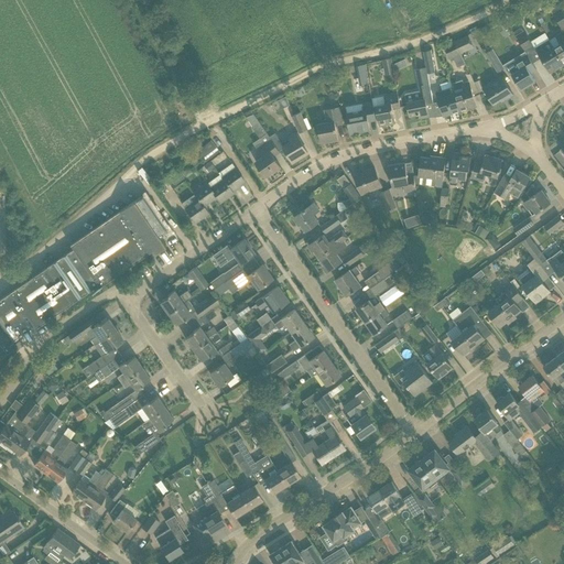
[(553,14),(563,29),(563,28),(563,14),(559,4),(551,9),(554,13),(553,14)]
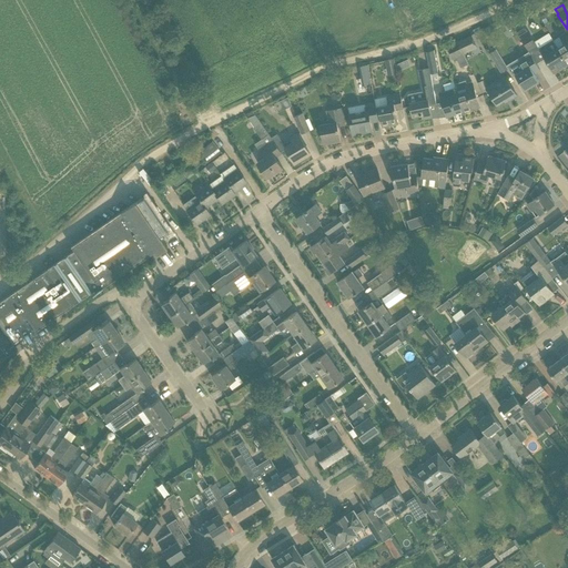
[(519,37),(528,52),(536,48),(527,32),(519,37)]
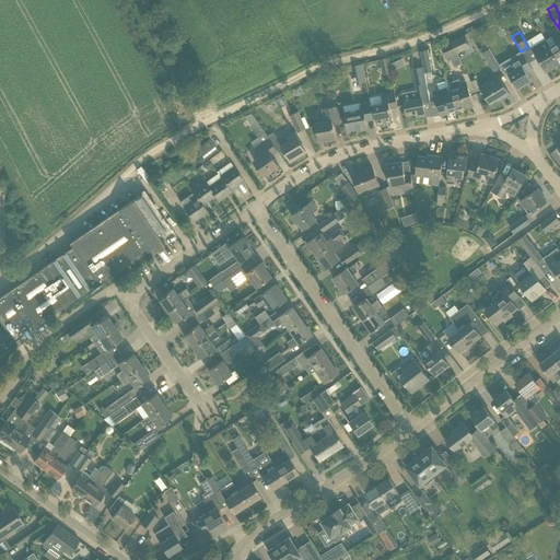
[(552,36),(546,41),(550,48),(559,63),(559,62),(559,34),(559,32),(552,36)]
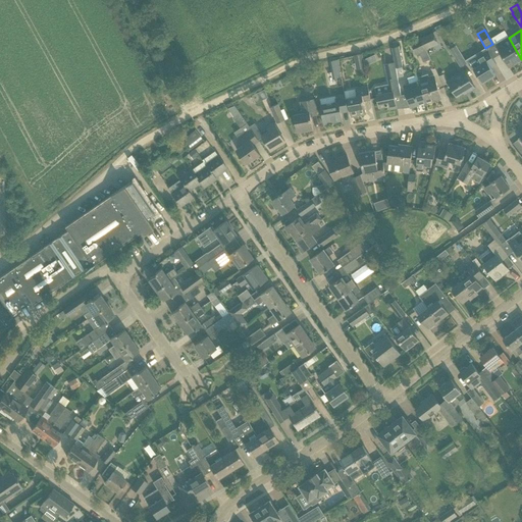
[(432,33),(421,38),(425,47),(431,45),(429,40),(434,37),(432,33)]
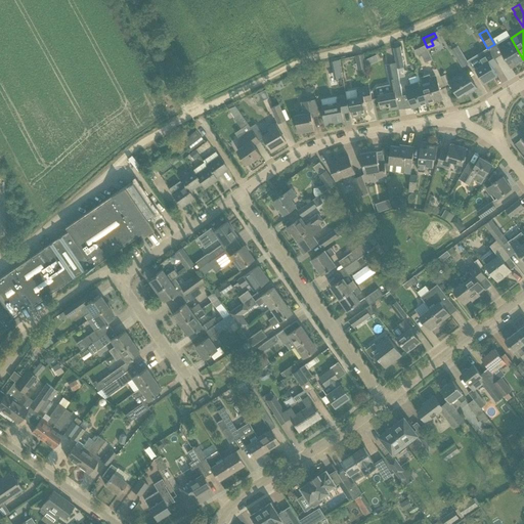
[(427,47),(423,38),(412,43),(417,52),(427,47)]
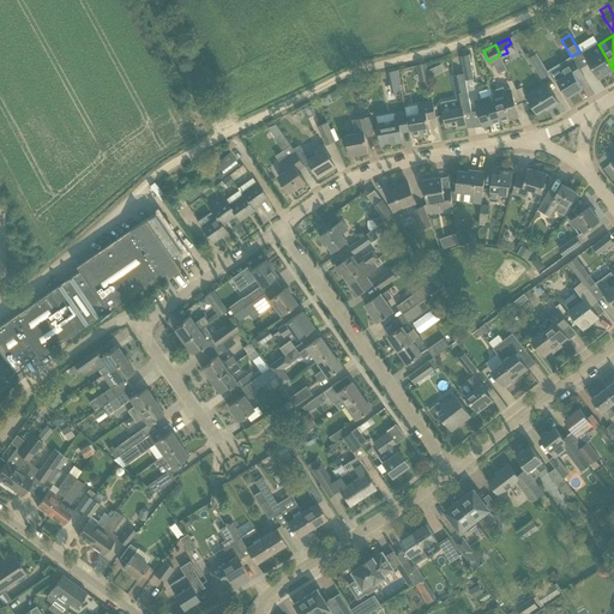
[(599,44),(584,53),(599,78),(613,70),(603,53),(599,44)]
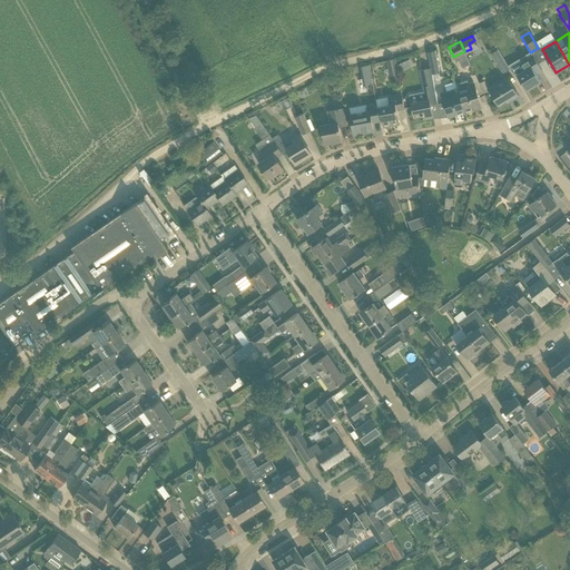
[(490,53),(502,72),(509,69),(497,49),(490,53)]
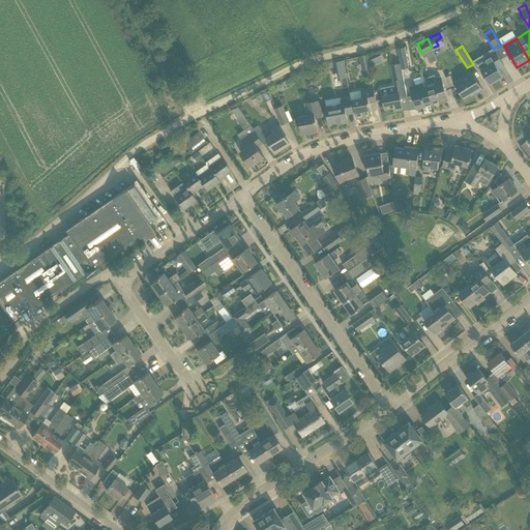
[(405,48),(398,49),(401,63),(402,69),(409,68),(407,57),(405,48)]
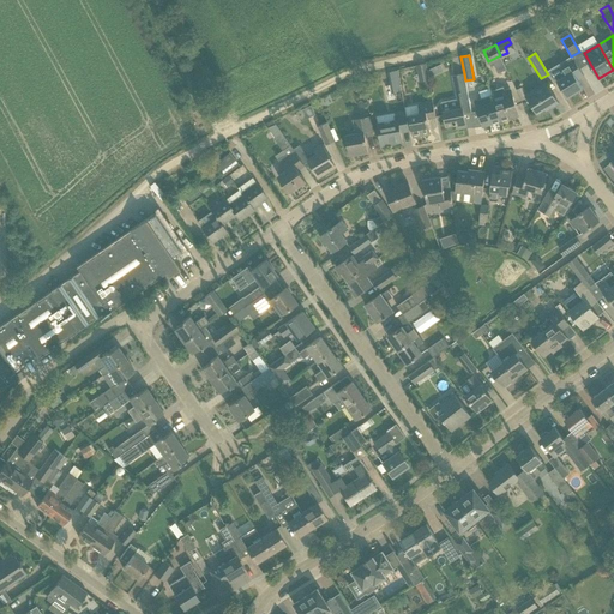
[(565,77),(558,82),(567,97),(583,88),(576,77),(582,73),(573,58),(559,66),(565,77)]
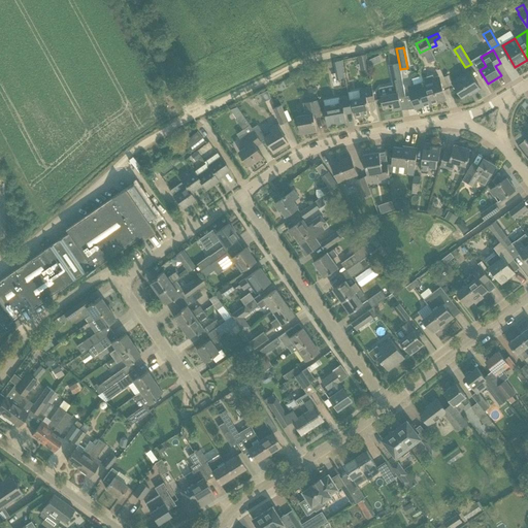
[(358,56),(360,70),(368,68),(366,55),(358,56)]
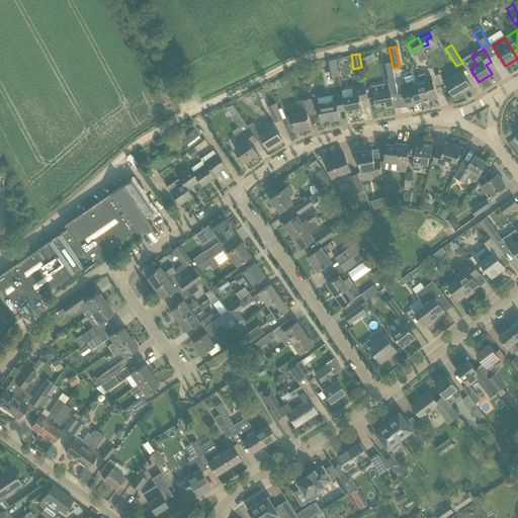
[(372,86),(371,87),(372,91),(373,97),(375,107),(384,105),(385,109),(394,107),(392,96),(398,95),(396,85),(395,77),(393,68),(392,62),(381,64),(383,74),(385,83),(372,86)]
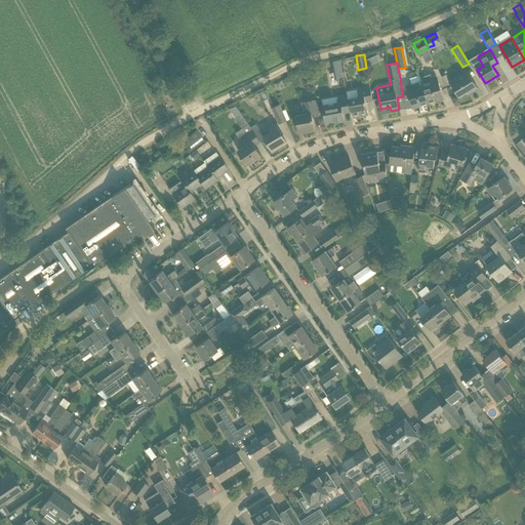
[(450,82),(453,88),(459,96),(470,90),(471,92),(477,88),(468,72),(450,82)]
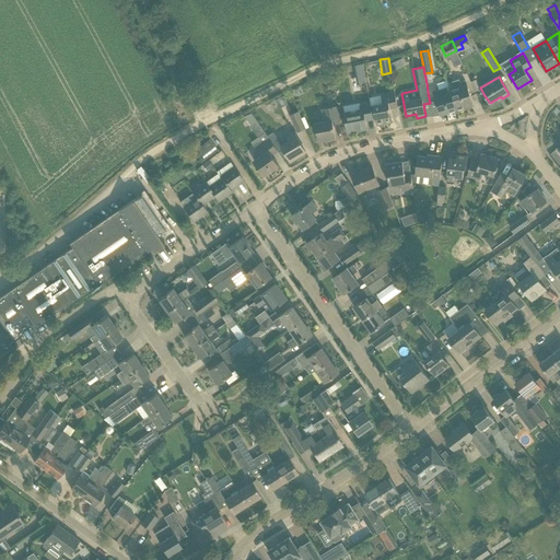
[(451,88),(450,88),(456,111),(473,105),(466,83),(459,85),(458,81),(451,84),(450,83),(448,83),(451,88)]
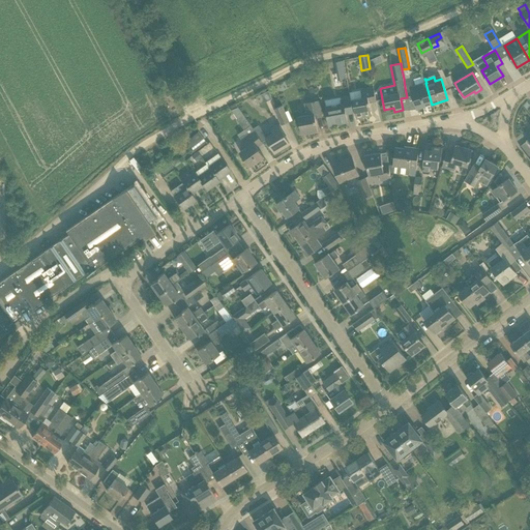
[(432,105),(425,83),(410,88),(417,109),(432,105)]
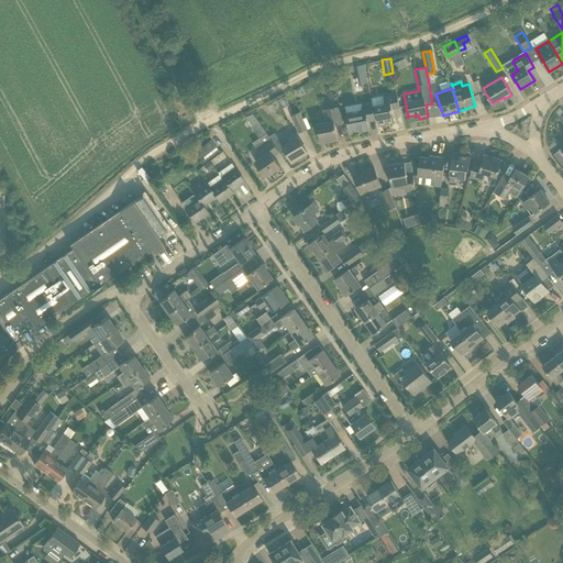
[(383,97),(385,105),(375,107),(378,127),(395,123),(393,109),(399,108),(397,94),(383,97)]
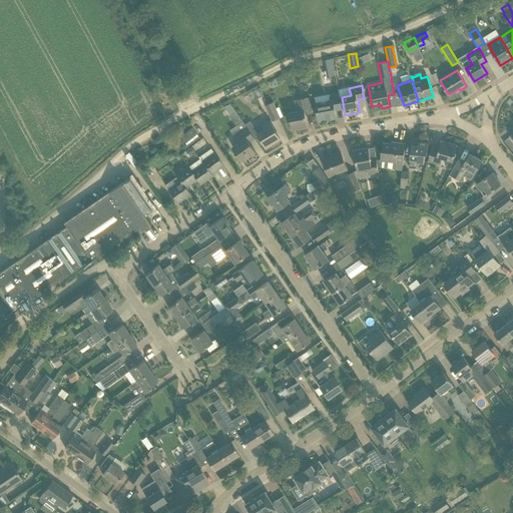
[(315,102),(317,112),(319,122),(337,118),(335,111),(342,110),(339,96),(339,92),(329,93),(330,99),(315,102)]
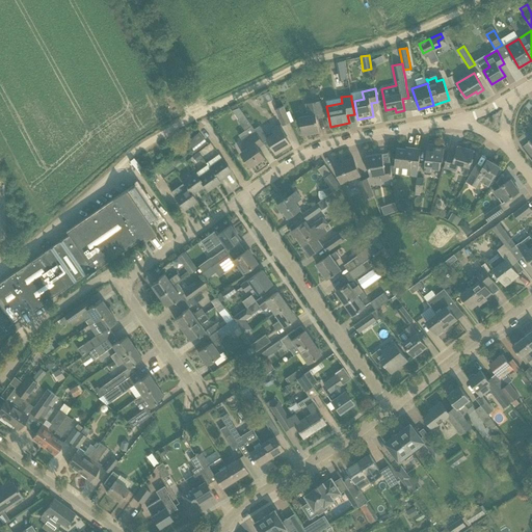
[(316,118),(323,117),(320,102),(306,104),(308,116),(300,118),(303,135),(319,132),(316,118)]
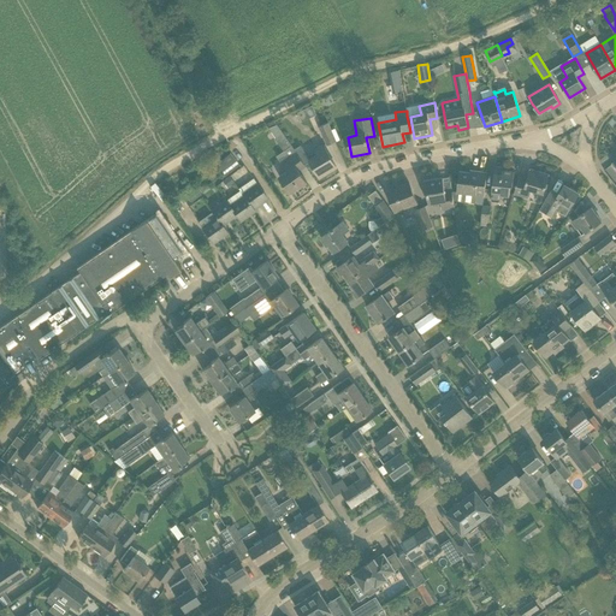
[(319,128),(327,146),(337,142),(329,123),(319,128)]
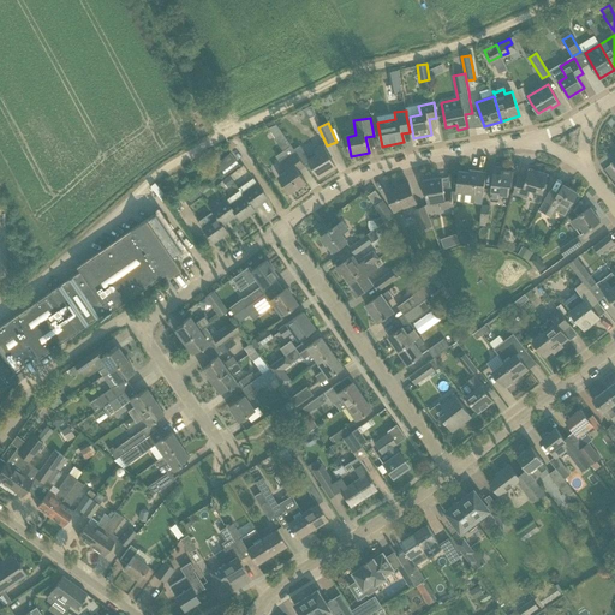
[(276,142),(281,149),(284,151),(292,145),(276,125),(268,127),(279,141),(276,142)]
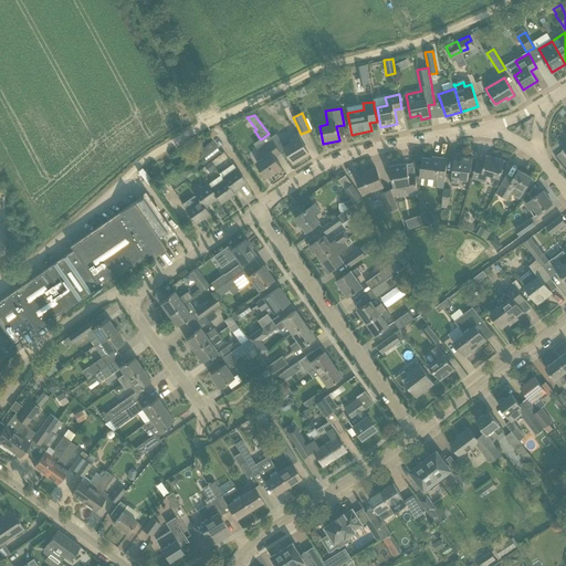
[(270,137),(272,142),(280,152),(285,149),(293,163),(308,154),(297,135),(290,139),(292,144),(285,148),(275,133),(270,137)]
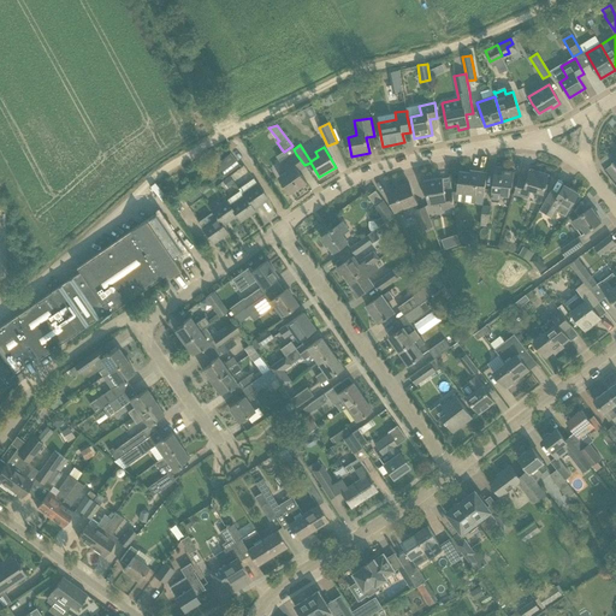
[(304,165),(296,154),(280,164),(286,172),(279,178),(290,193),(298,187),(298,188),(307,183),(298,171),(306,166),(304,165)]
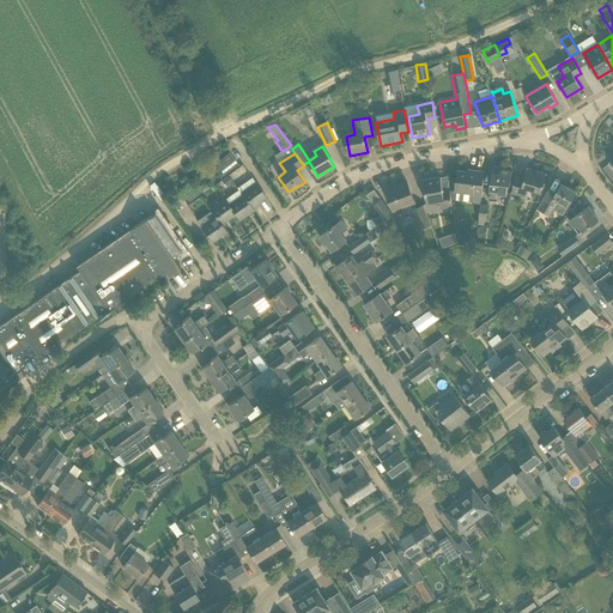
[(489,200),(496,201),(497,193),(509,194),(511,171),(499,170),(501,167),(492,167),(489,200)]
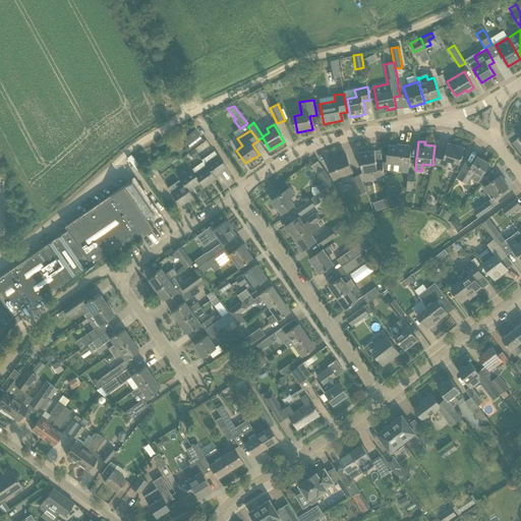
[(435,165),(447,168),(449,161),(460,164),(464,148),(448,142),(446,152),(439,150),(435,165)]
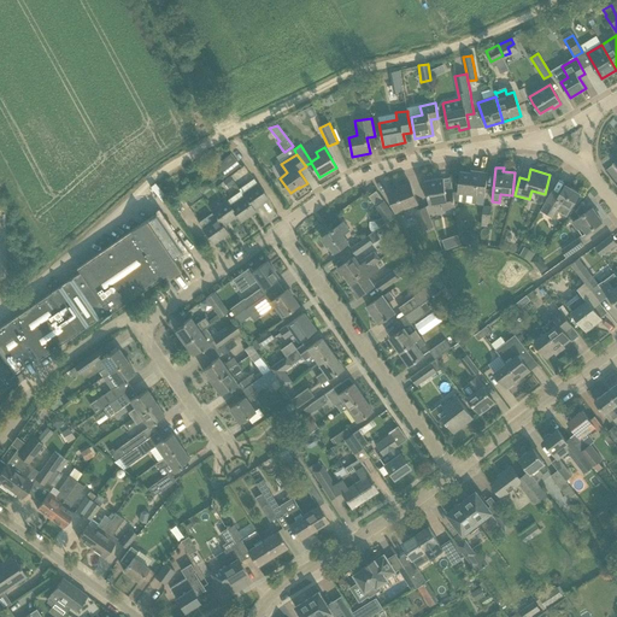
[(459,184),(458,193),(476,195),(475,200),(485,201),(486,184),(488,172),(476,171),(475,174),(460,172),(459,184)]
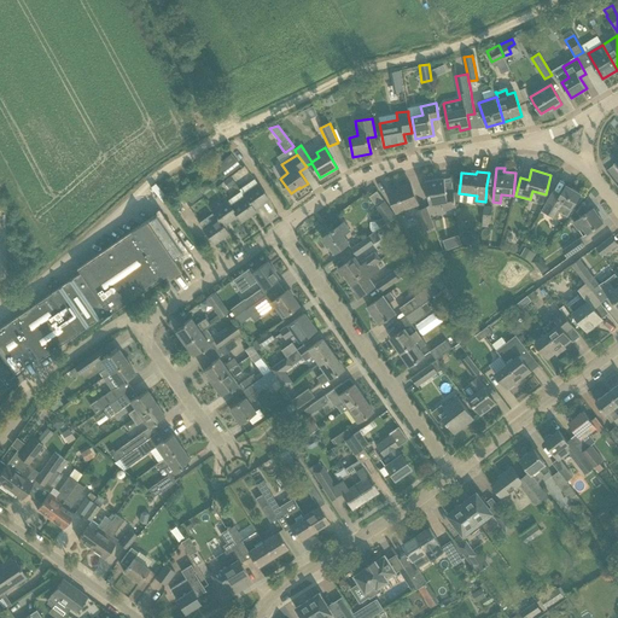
[(229,176),(222,181),(227,187),(234,182),(229,176)]
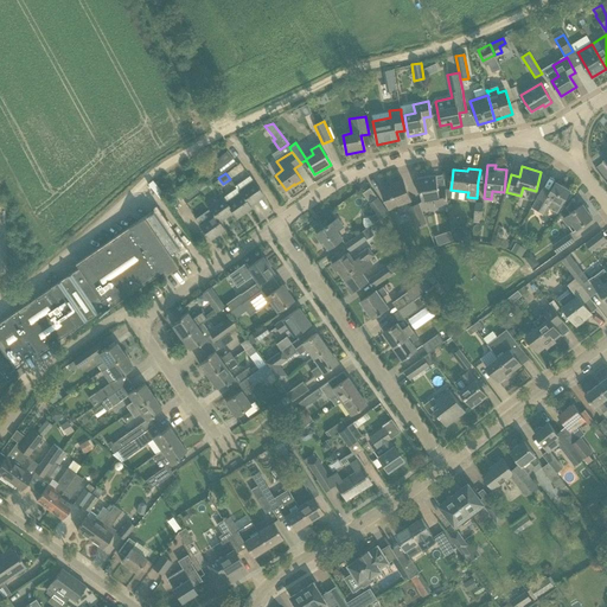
[(421,190),(422,202),(434,199),(435,208),(448,205),(445,186),(438,187),(436,176),(416,178),(419,190),(421,190)]
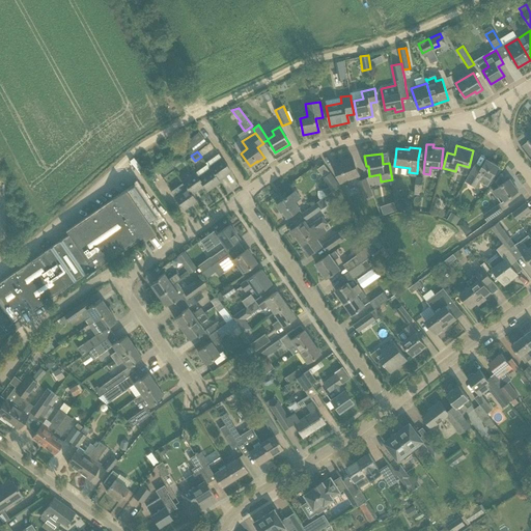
[(207,167),(208,168),(219,180),(230,172),(221,158),(207,167)]
